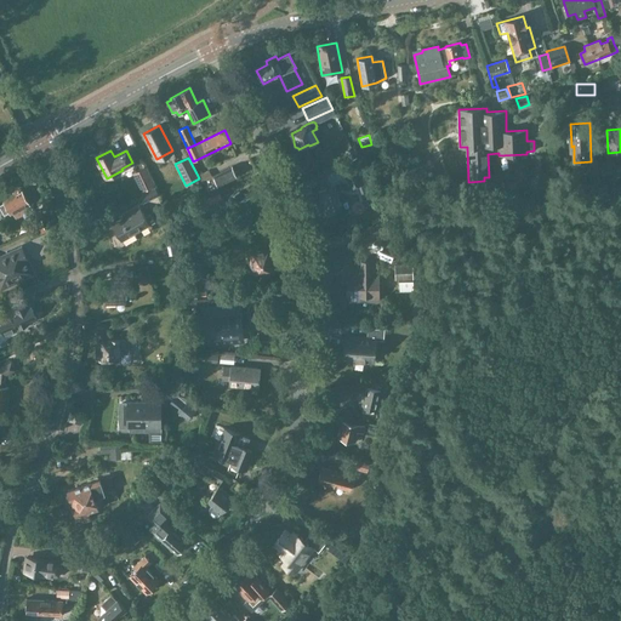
[(355,159),(340,167),(340,169),(347,182),(349,189),(358,186),(360,193),(369,191),(368,186),(364,172),(355,159)]
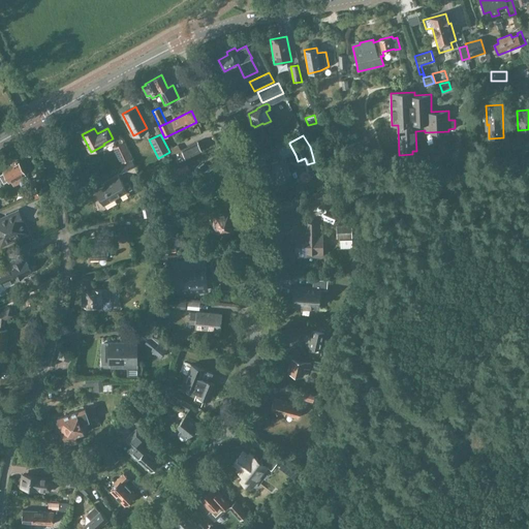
[(113,148),(120,163),(132,158),(124,142),(113,148)]
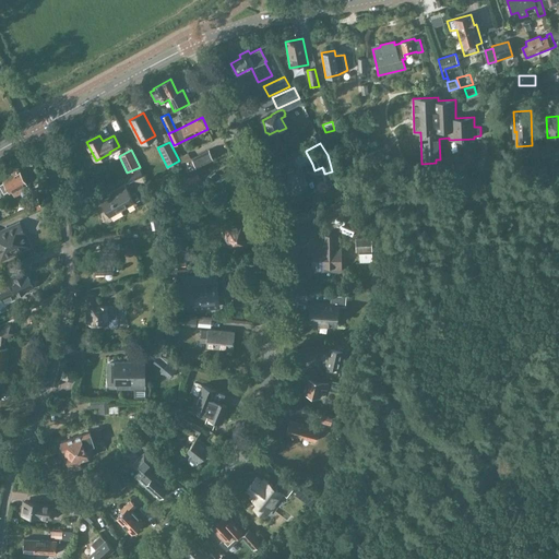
[(187,168),(189,171),(213,159),(209,150),(186,162),(189,167),(187,168)]
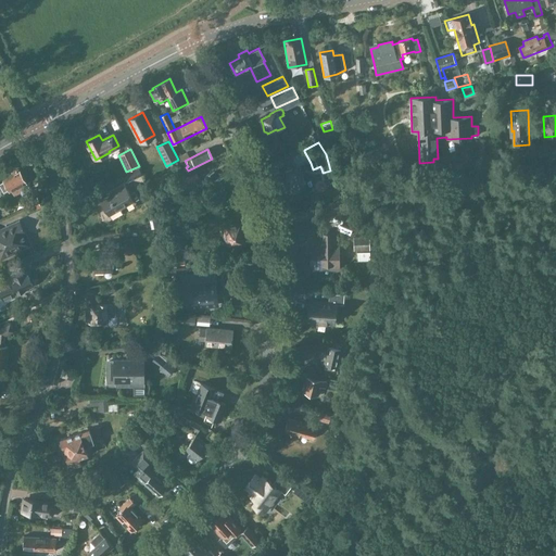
[(298,169),(297,166),(282,171),(286,178),(283,179),(286,187),(288,186),(290,193),(303,188),(301,179),(302,179),(299,169),(298,169)]
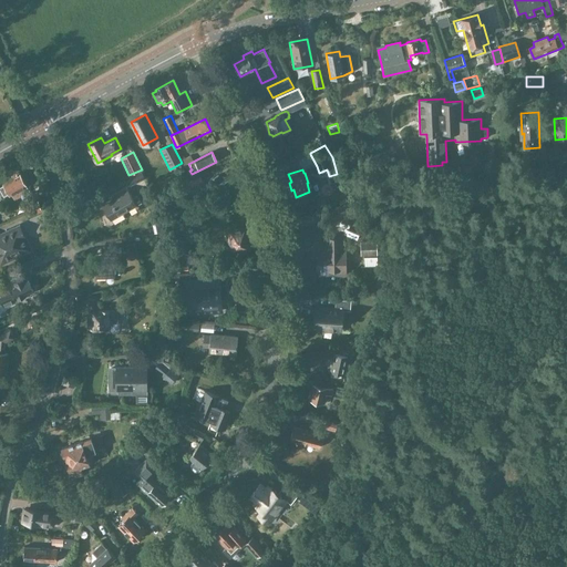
[(126,177),(131,185),(144,178),(141,171),(126,177)]
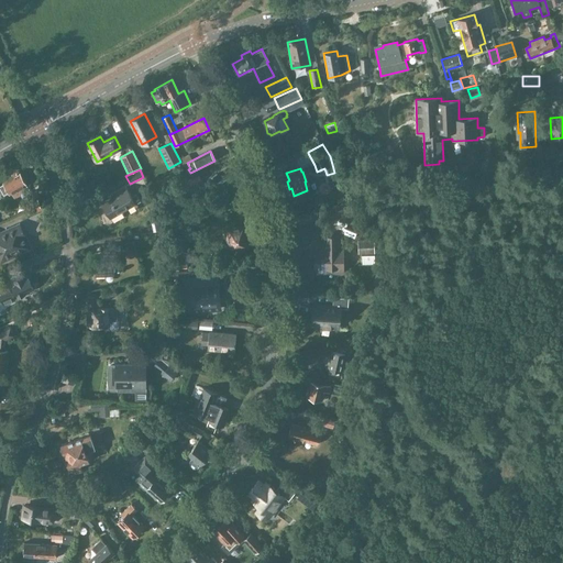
[(185,170),(178,174),(181,181),(188,178),(185,170)]
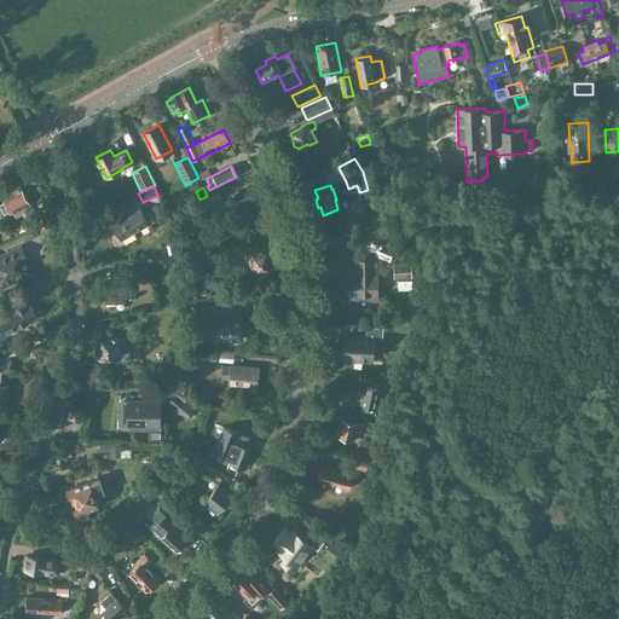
[(0,204),(5,213),(10,210),(11,212),(13,210),(17,218),(33,209),(22,190),(4,200),(5,202),(0,203),(0,204)]
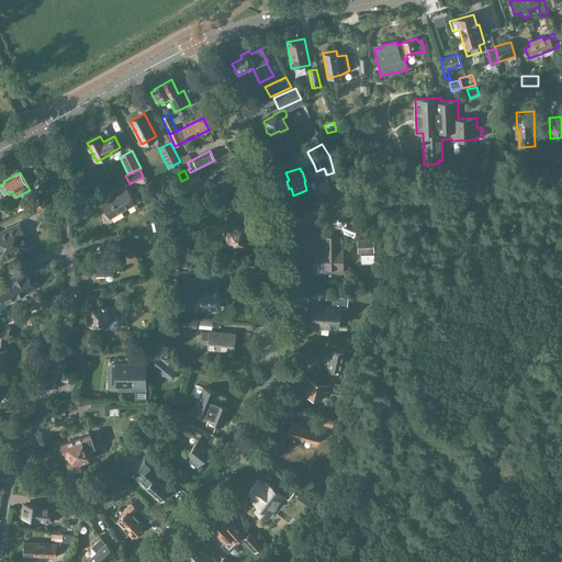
[(208,178),(221,206),(229,202),(226,195),(236,191),(228,176),(220,180),(216,173),(208,178)]
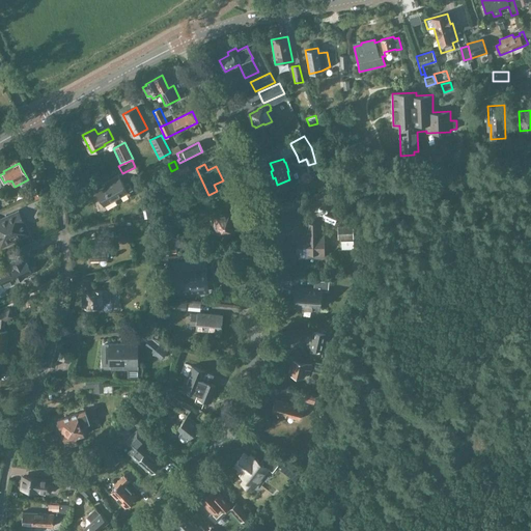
[(173,173),(176,179),(192,171),(188,165),(173,173)]
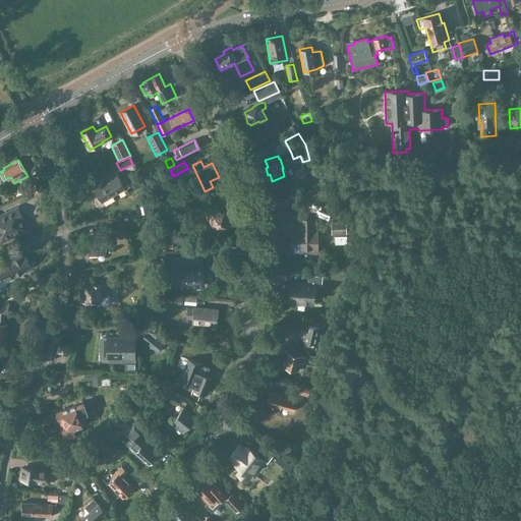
[(148,170),(140,174),(145,182),(152,178),(148,170)]
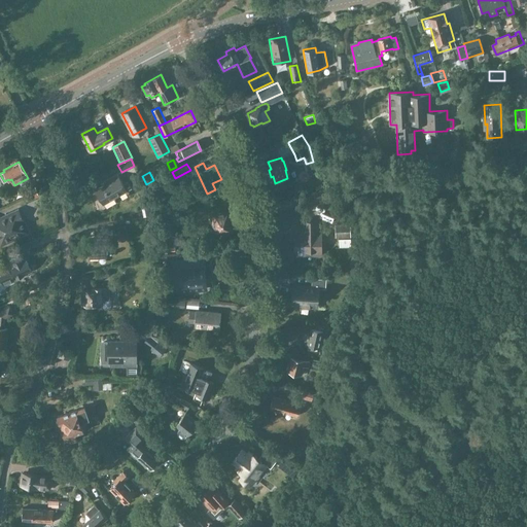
[(116,174),(108,179),(103,181),(105,184),(95,190),(103,204),(126,191),(132,188),(128,181),(121,184),(116,174)]
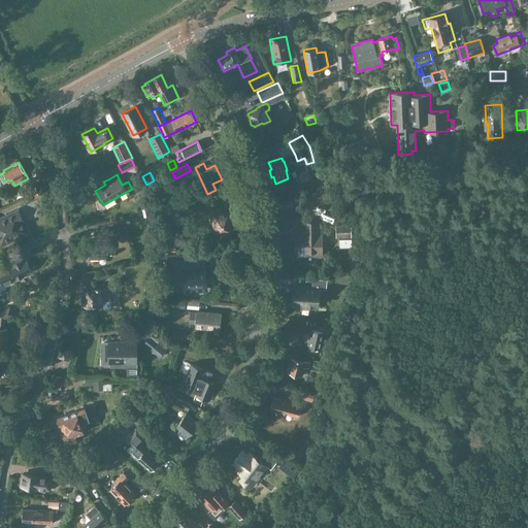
[(22,189),(27,201),(39,196),(34,184),(22,189)]
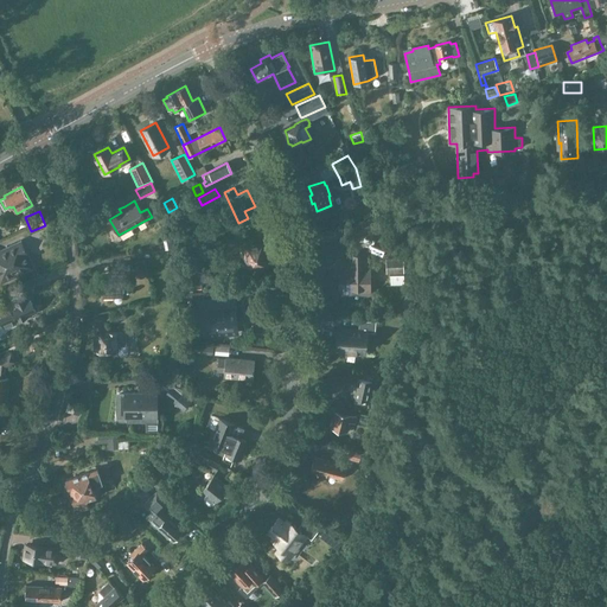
[(173,234),(165,235),(168,249),(176,248),(173,234)]
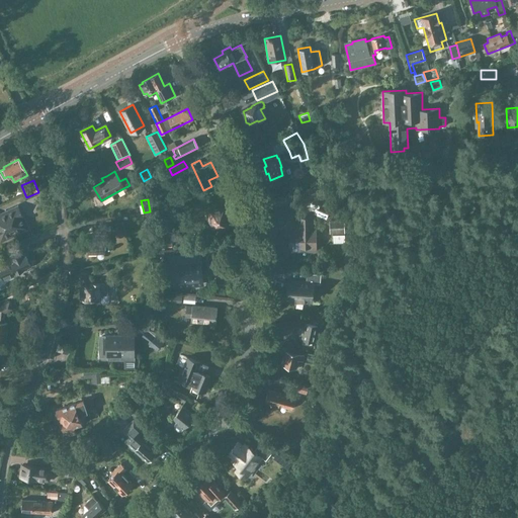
[(204,209),(202,202),(188,206),(190,214),(204,209)]
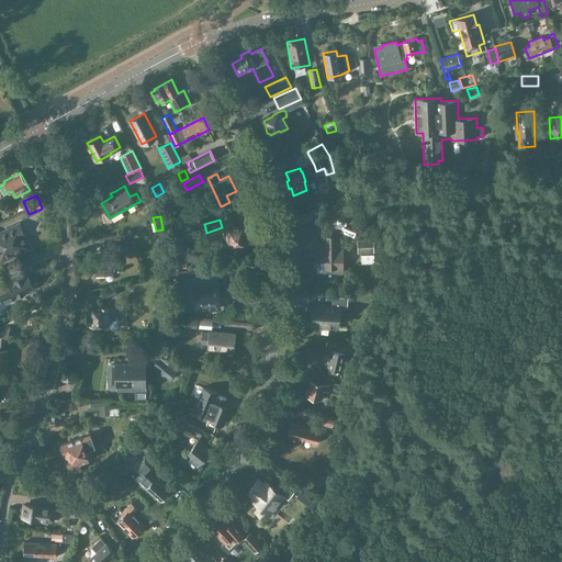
[(0,260),(0,261),(30,247),(19,224),(0,232),(0,260)]
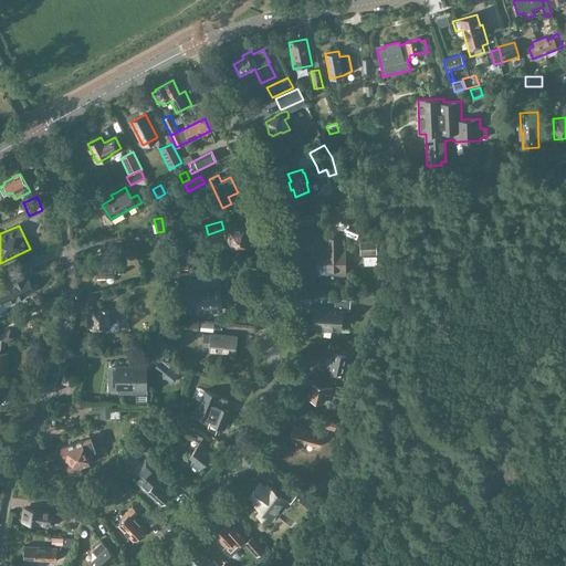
[(249,248),(250,243),(248,239),(247,236),(248,231),(245,228),(245,227),(229,229),(230,236),(229,236),(230,245),(232,245),(233,251),(249,249),(249,248)]
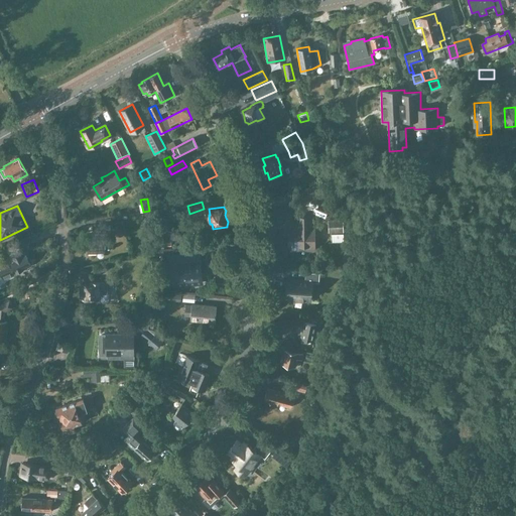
[(284,239),(288,239),(289,247),(290,247),(290,250),(315,250),(315,225),(311,225),(310,216),(295,216),(295,226),(284,226),(284,239)]
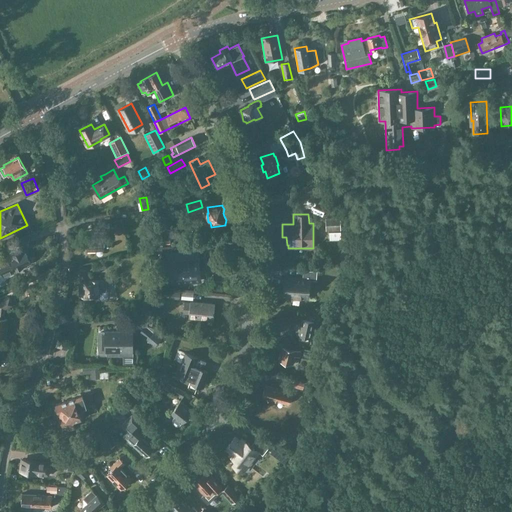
[(325,218),(326,231),(341,231),(340,217),(325,218)]
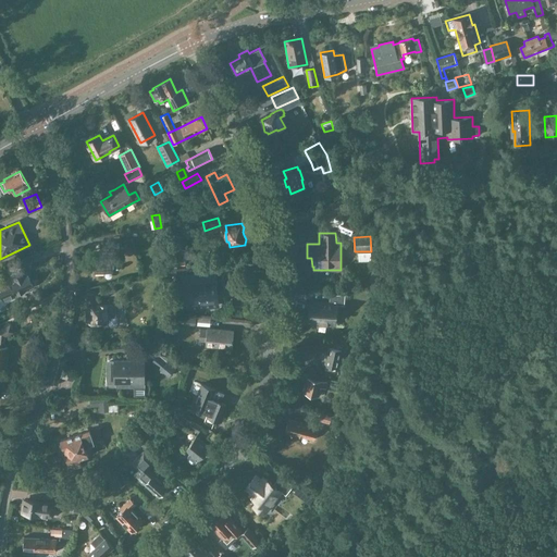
[(370,251),(357,252),(358,261),(371,261),(370,251)]
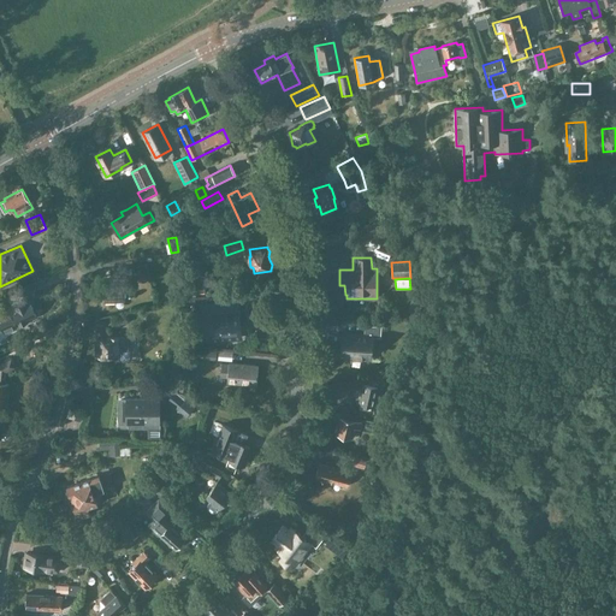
[(104,280),(105,301),(123,301),(123,279),(104,280)]
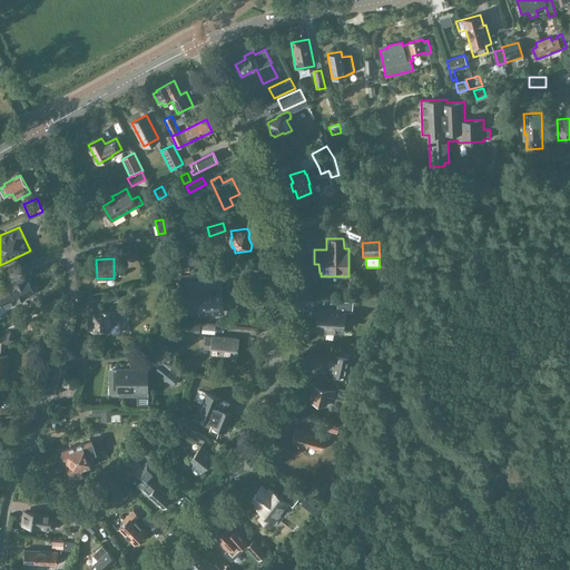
[(0,301),(5,311),(19,303),(17,300),(18,300),(19,300),(23,297),(32,293),(33,293),(26,276),(21,277),(21,278),(0,287),(0,301)]
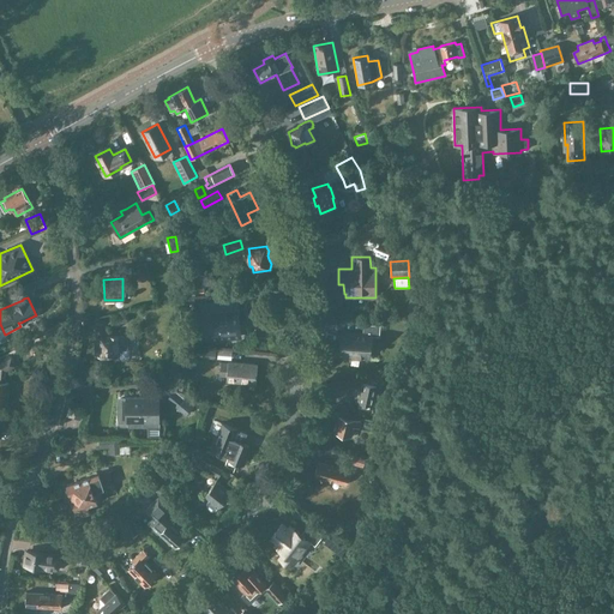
[(238,299),(199,302),(200,323),(208,321),(210,342),(242,338),(241,333),(248,332),(246,311),(239,312),(238,299)]
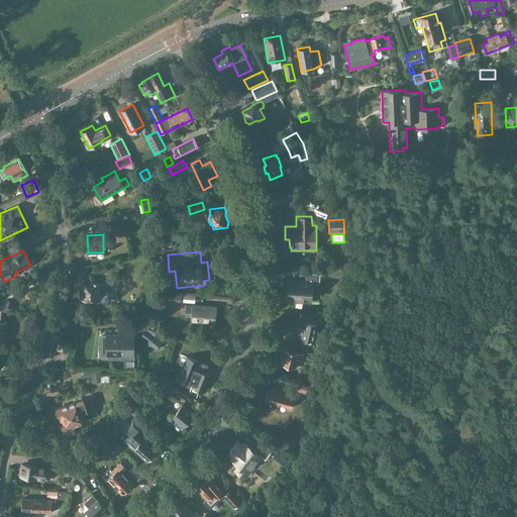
[(342,262),(350,264),(353,254),(345,252),(342,262)]
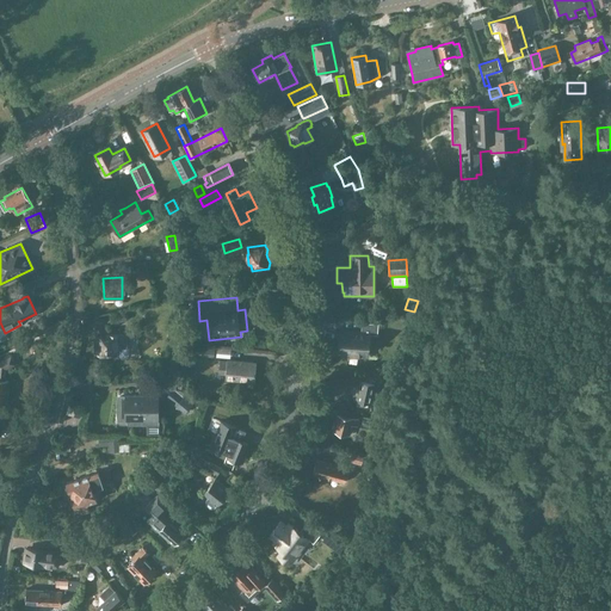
[(127,320),(125,312),(110,314),(111,323),(127,320)]
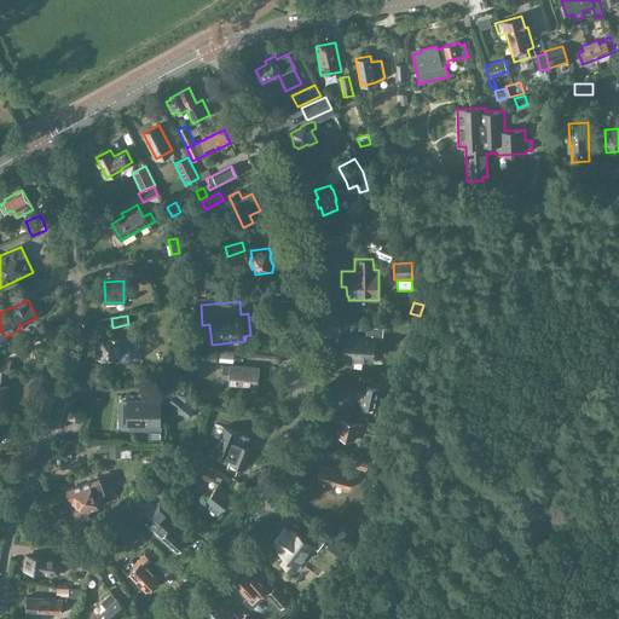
[(365,334),(343,333),(341,360),(374,363),(375,339),(382,339),(383,328),(366,327),(365,334)]
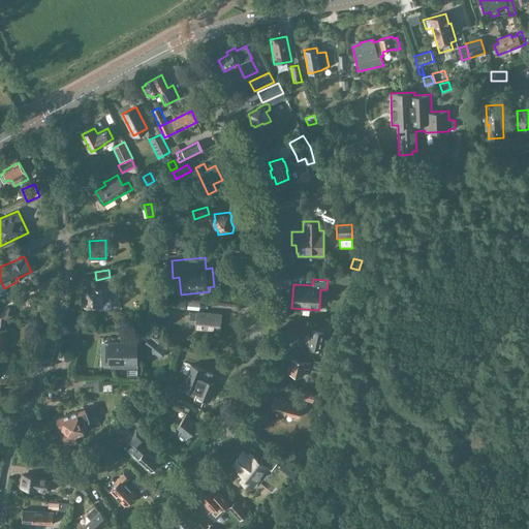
[(84,306),(101,305),(103,305),(103,308),(105,309),(110,309),(112,308),(112,303),(110,303),(111,289),(105,289),(93,289),(93,290),(83,290),(83,297),(82,298),(82,304),(84,306)]
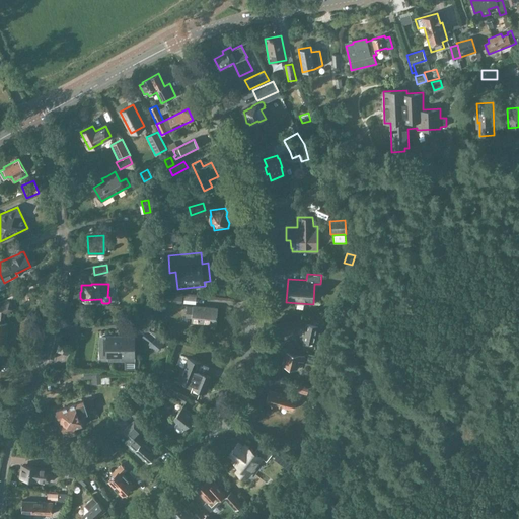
[(0,307),(0,341),(5,342),(7,322),(4,322),(4,313),(12,309),(9,303),(0,307)]
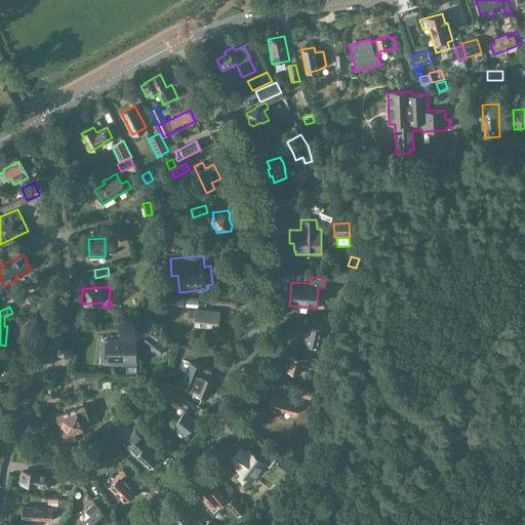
[(220,312),(195,310),(189,309),(188,321),(194,322),(194,325),(208,326),(208,329),(218,329),(220,312)]
